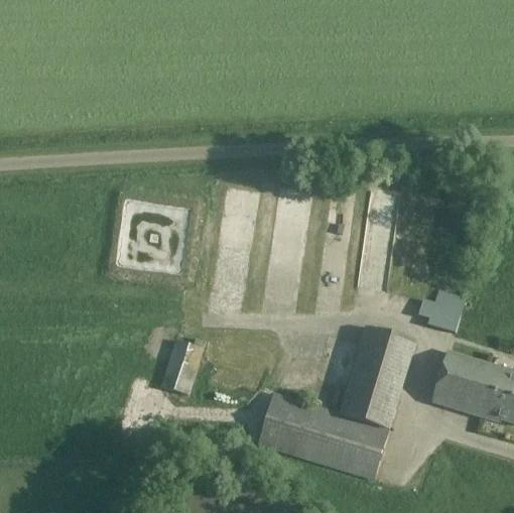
[(390,214),(394,189),(370,185),(367,210),(390,214)]
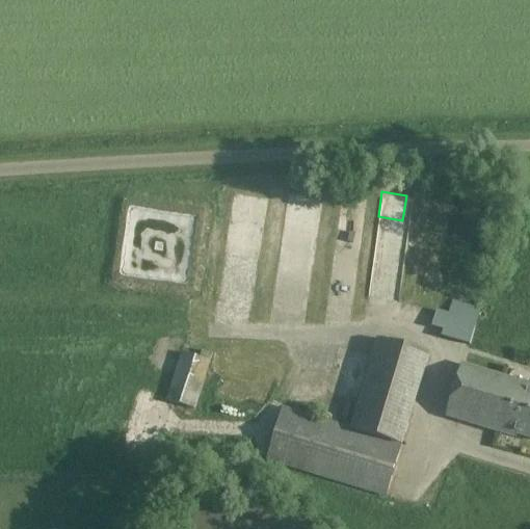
[(222,196),(222,209),(245,210),(245,197),(222,196)]
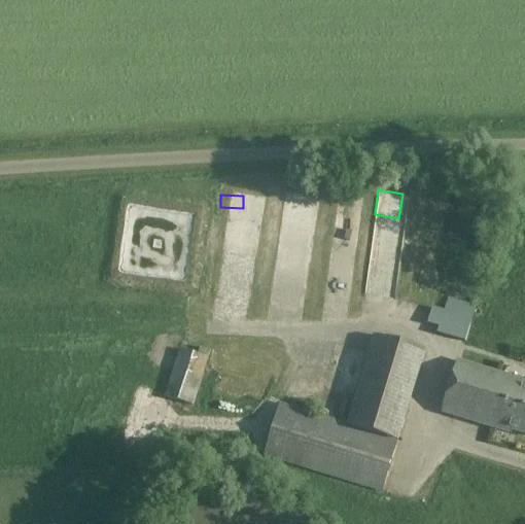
[(224,224),(222,240),(241,243),(244,226),(224,224)]
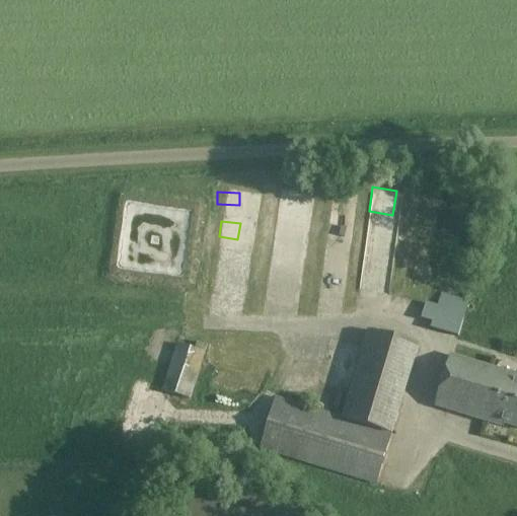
[(440,291),(436,304),(436,306),(463,314),(466,299),(440,291)]
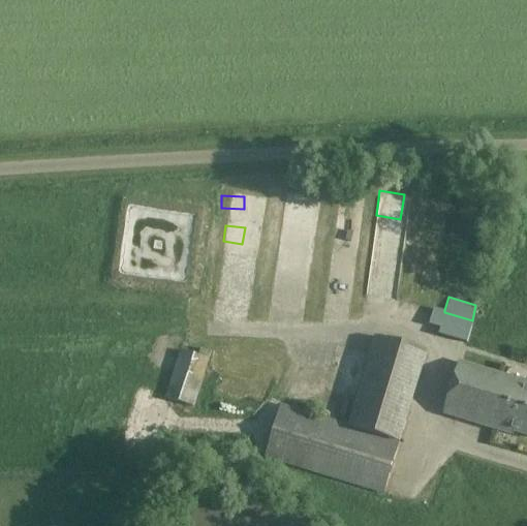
[(374,333),(346,422),(345,425),(398,441),(399,441),(427,350),(374,333)]
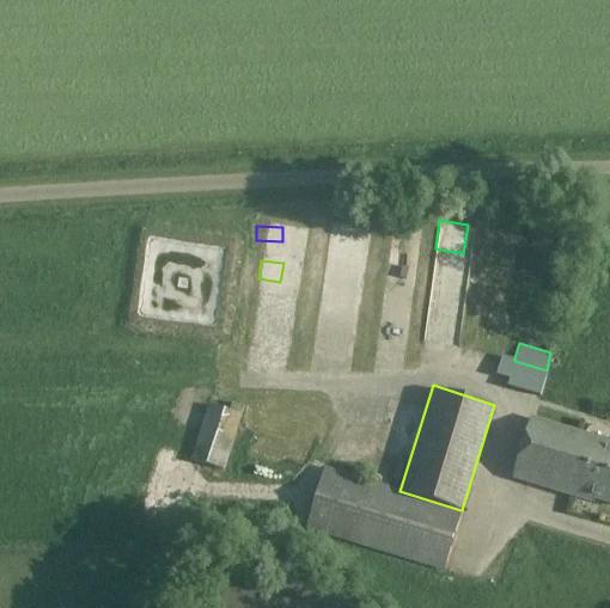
[(231,400),(229,409),(241,412),(243,404),(231,400)]
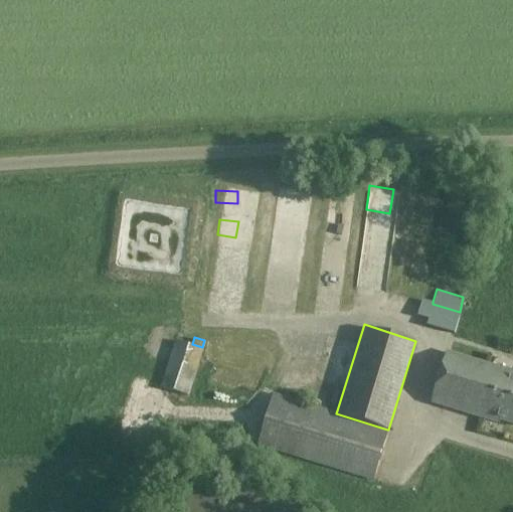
[(202,347),(192,344),(174,338),(160,385),(187,393),(202,347)]
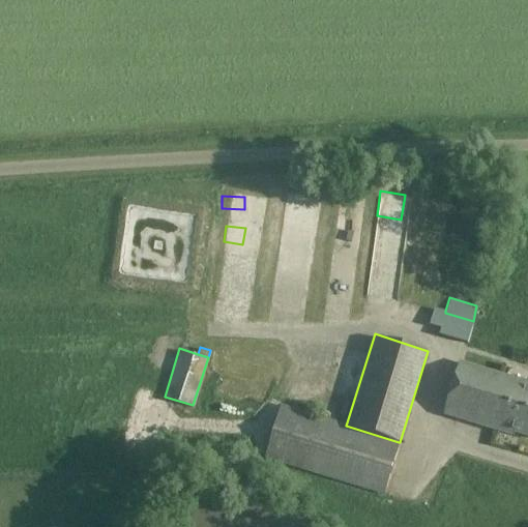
[(514,432),(527,435),(527,385),(527,386),(527,384),(527,382),(460,361),(443,413),(512,435),(514,432)]
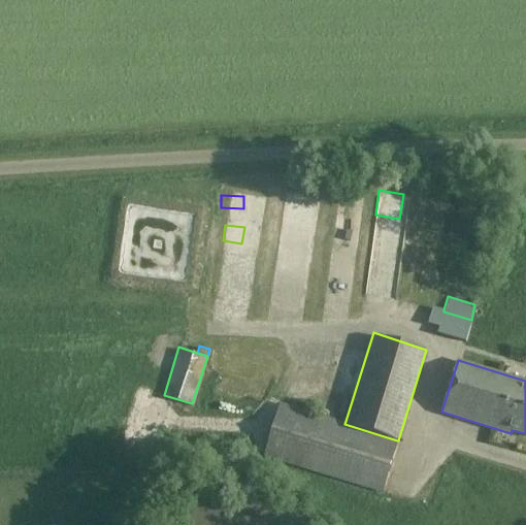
[(344,424),(346,421),(280,401),(262,455),(383,492),(397,440),(344,424)]
